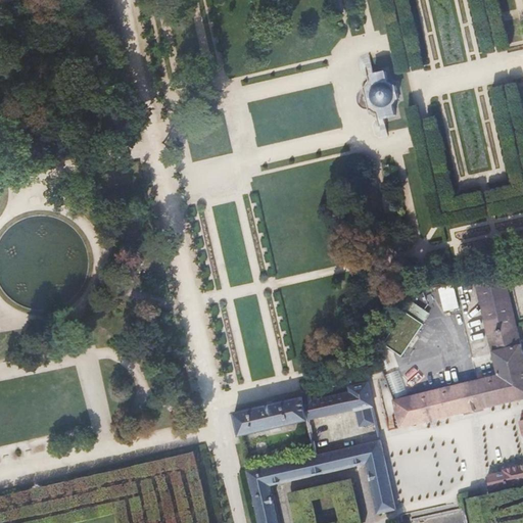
[(372,91),(370,91),(372,103),(375,102),(381,107),(383,119),(396,115),(393,103),(397,99),(399,98),(396,84),(394,85),(388,81),(386,70),(373,73),(376,84),(372,91)]
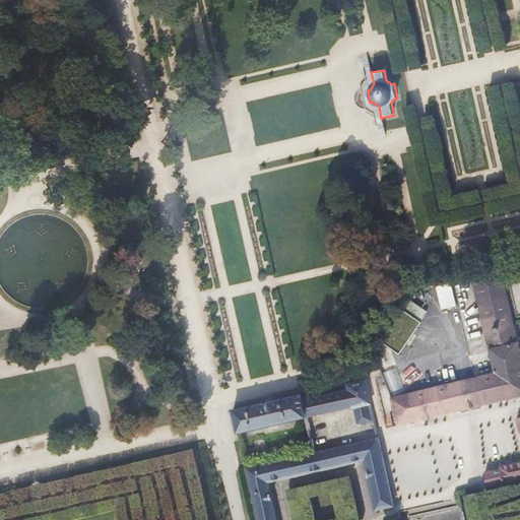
[(451,383),(391,397),(398,427),(519,396),(519,348),(501,267),(473,274),(496,372),(460,381),(459,375),(450,378),(451,383)]
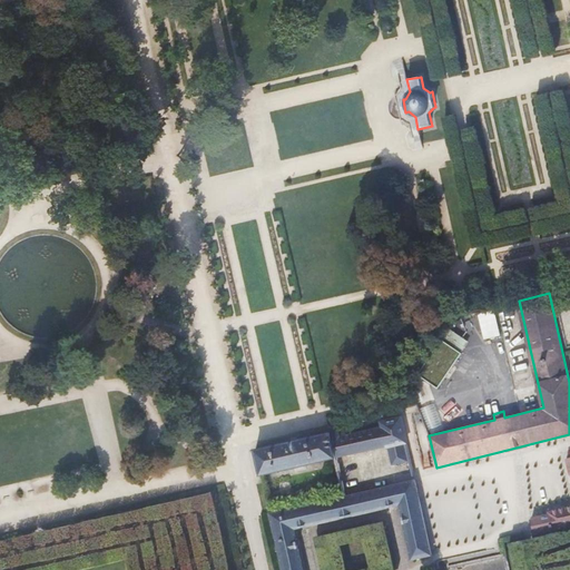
[(497,307),(480,312),(485,337),(502,334),(497,307)]
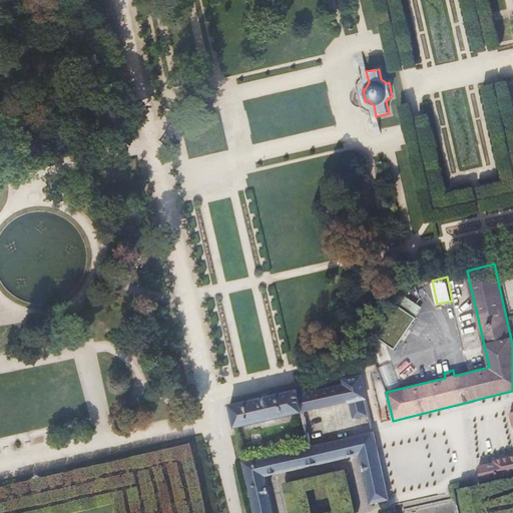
[(397,307),(377,338),(394,349),(414,318),(397,307)]
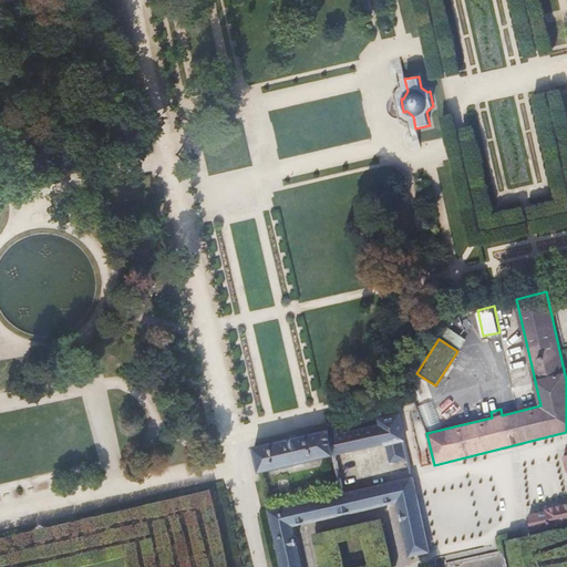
[(411,475),(412,478),(413,477),(412,468),(416,468),(413,456),(409,457),(405,441),(419,437),(416,425),(402,429),(400,415),(380,420),(381,425),(330,437),(329,432),(328,429),(255,446),(260,472),(385,443),(390,464),(408,460),(411,475)]
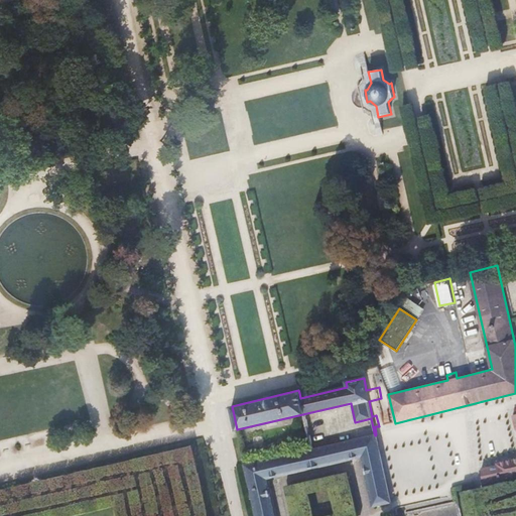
[(483,475),(481,476),(483,486),(515,477),(515,414),(513,415),(515,428),(515,459),(498,464),(496,467),(482,470),(483,475)]
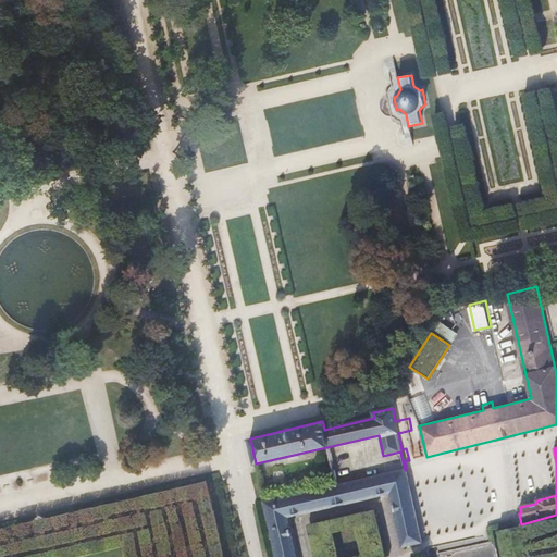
[(263,502),(276,556),(297,556),(287,516),(392,492),(404,546),(423,542),(406,469),(405,470),(263,502)]
